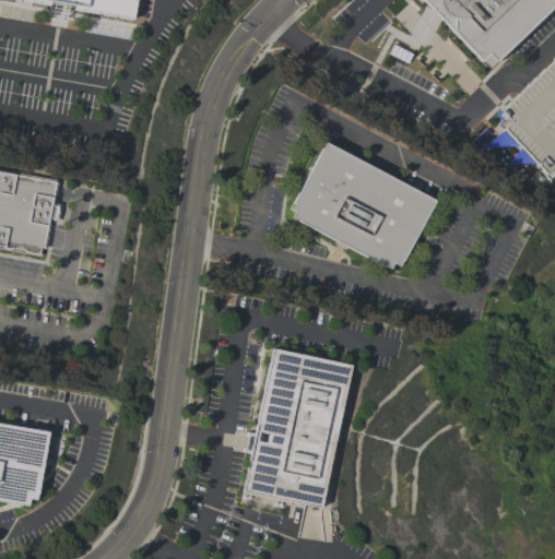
[(138,0),(136,19),(75,8),(77,3),(58,0),(51,0),(51,3),(28,0),(138,0)]
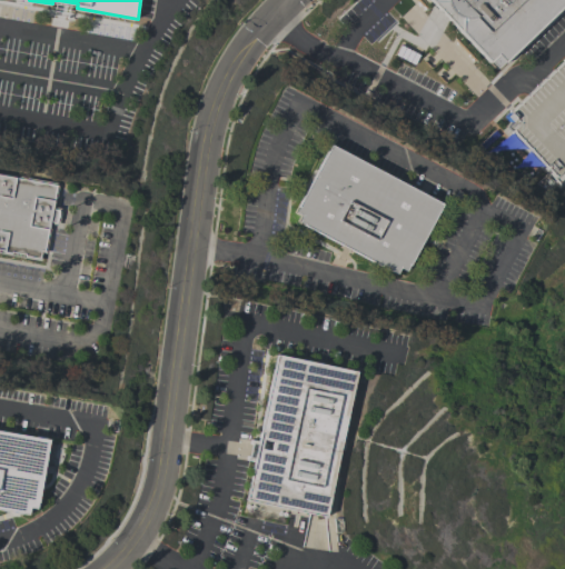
[(564,5),(506,62),(505,61),(499,68),(493,61),(493,62),(433,0),(564,0),(564,5)]
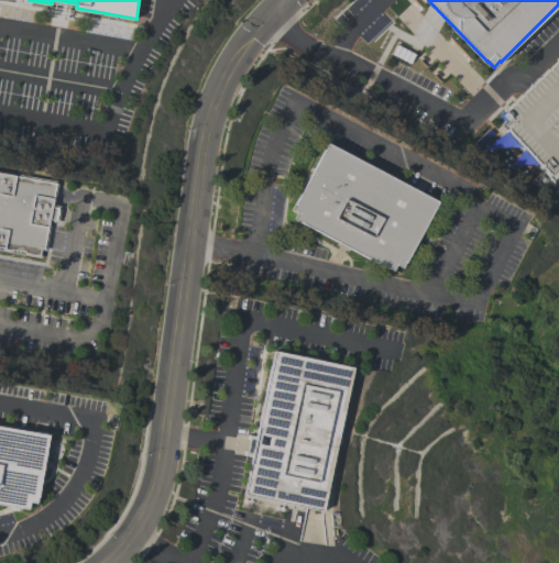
[(558,180),(556,178),(551,181),(505,133),(508,130),(503,124),(508,120),(503,114),(558,59),(558,180)]
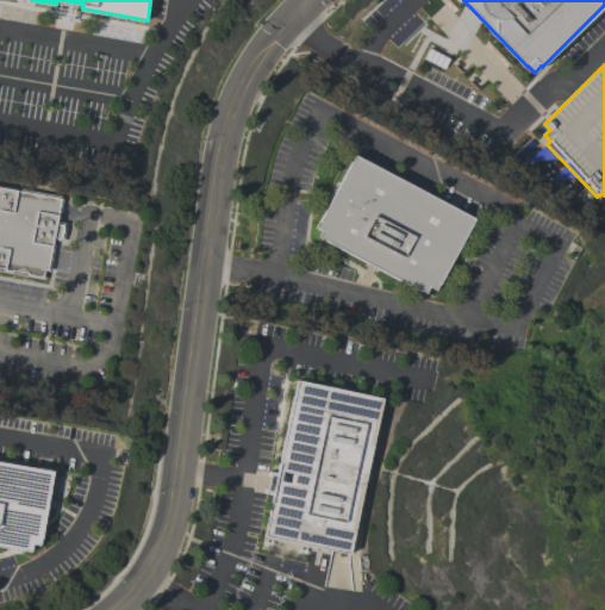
[(476,218),(442,285),(441,284),(438,290),(431,286),(428,293),(322,237),(325,230),(319,228),(322,221),(356,155),(476,218)]
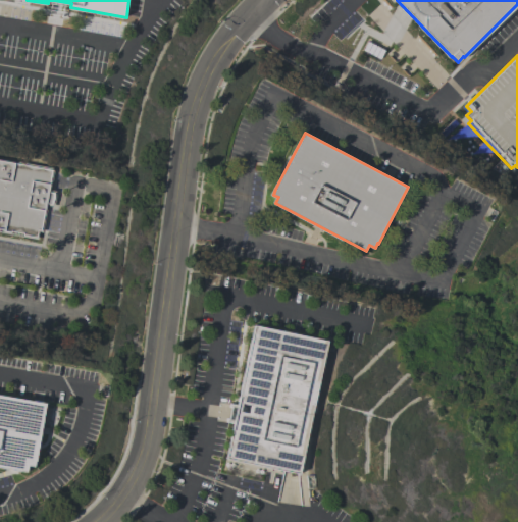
[(0,157),(55,167),(54,169),(56,170),(52,191),(58,192),(58,197),(57,202),(55,206),(50,205),(44,231),(42,231),(40,239),(0,230),(0,157)]
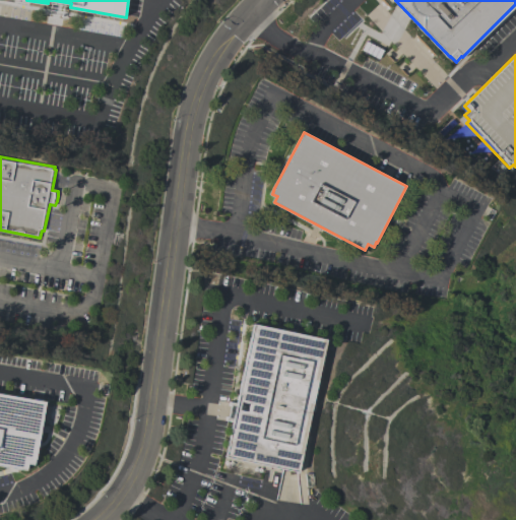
[(301,472),(286,469),(228,457),(235,421),(231,420),(227,419),(228,416),(231,416),(233,406),(230,405),(231,401),(233,401),(239,403),(255,324),(328,339),(301,472)]
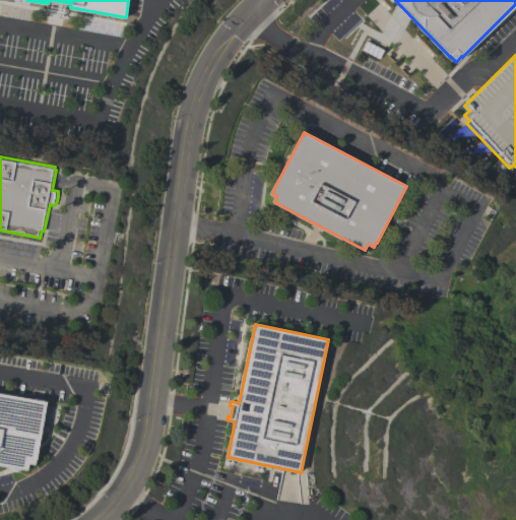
[(0,393),(47,401),(37,464),(29,463),(28,469),(23,468),(23,469),(0,465),(0,393)]
